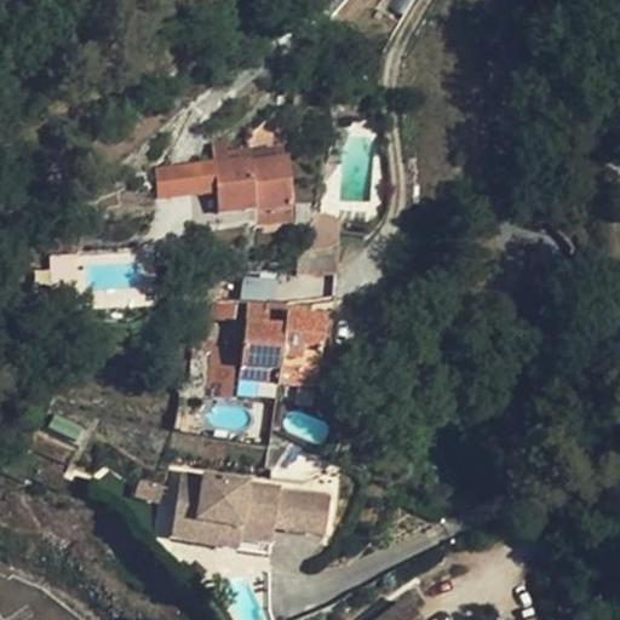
[(212,147),(214,170),(218,219),(254,216),(251,162),(228,165),(227,153),(225,147),(212,147)]
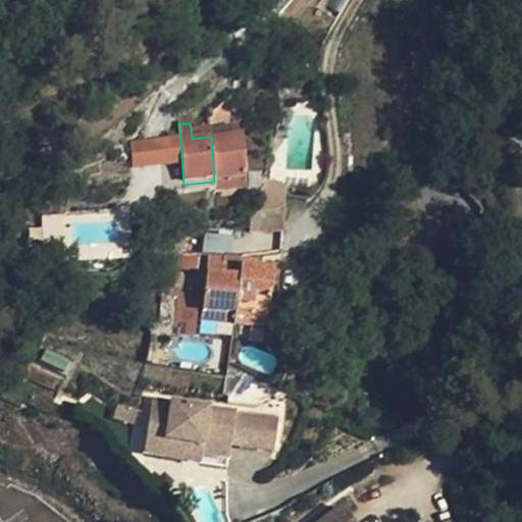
[(238,125),(224,126),(225,137),(211,137),(214,181),(244,180),(241,135),(239,136),(238,125)]
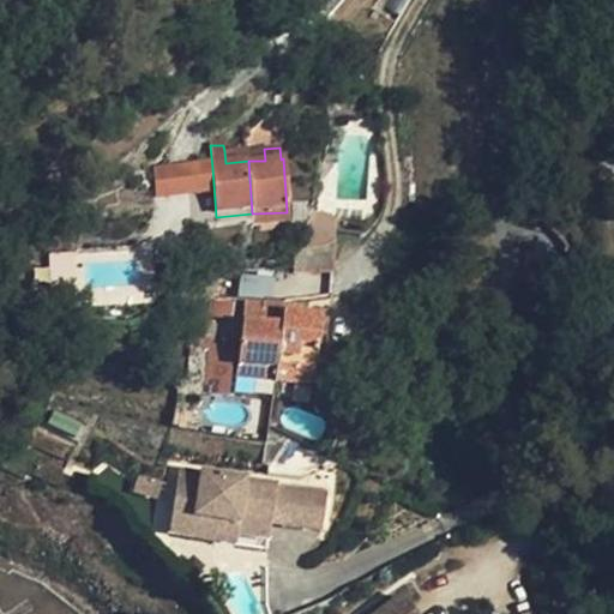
[(264,149),(247,150),(248,161),(265,161),(264,149)]
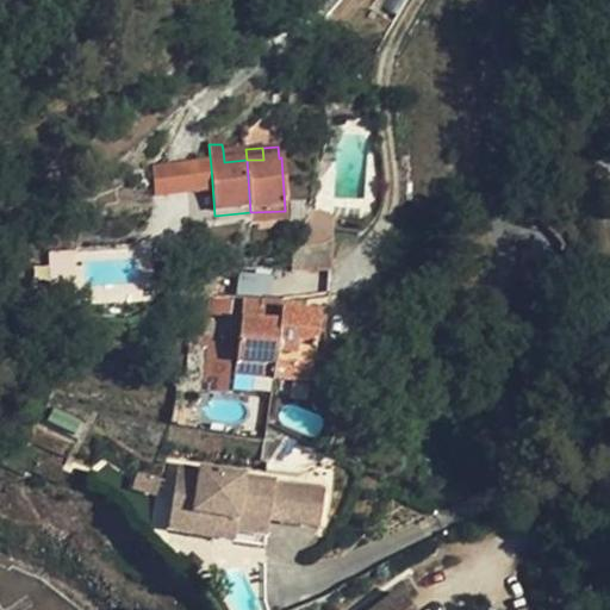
[(246,149),(223,150),(224,162),(247,160),(246,149)]
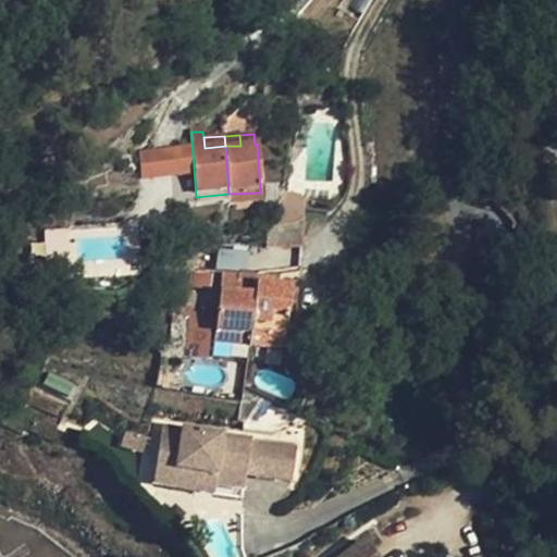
[(196,207),(229,205),(229,194),(196,197),(193,152),(178,153),(173,183),(175,208),(196,207)]
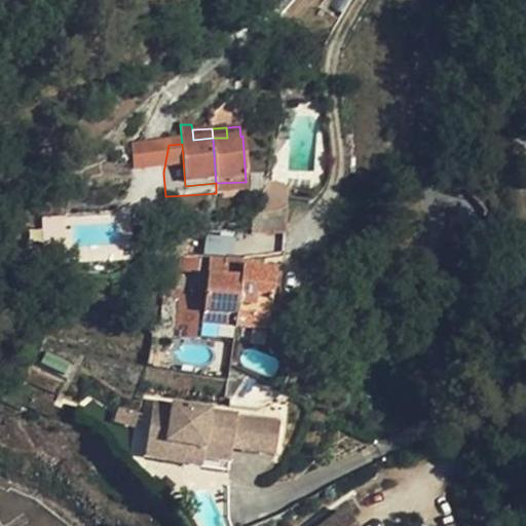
[(247,193),(246,182),(216,183),(216,193),(216,195),(247,193)]
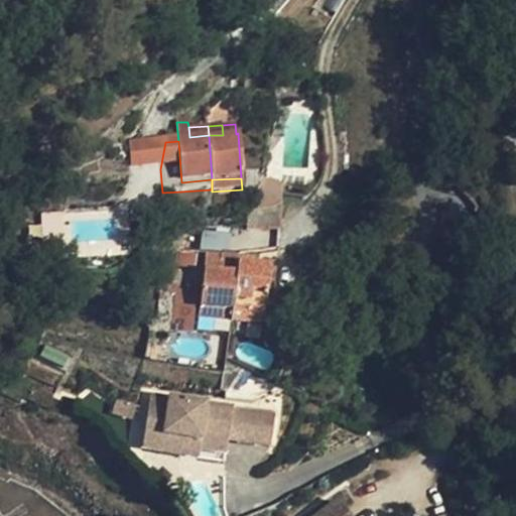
[(208,251),(201,306),(233,310),(234,305),(239,262),(240,255),(208,251)]
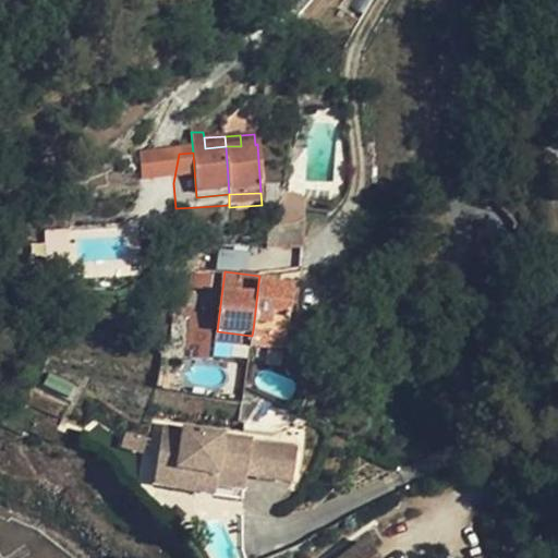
[(276,278),(259,276),(258,283),(275,286),(276,278)]
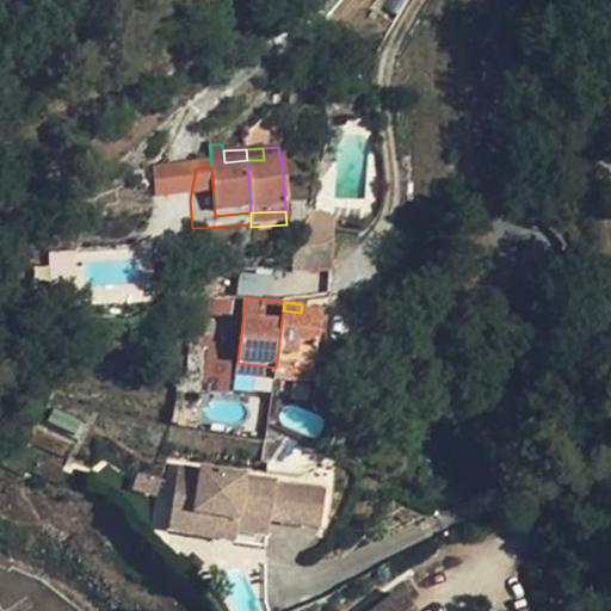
[(321,315),(301,313),(283,310),(277,362),(314,366),(321,315)]
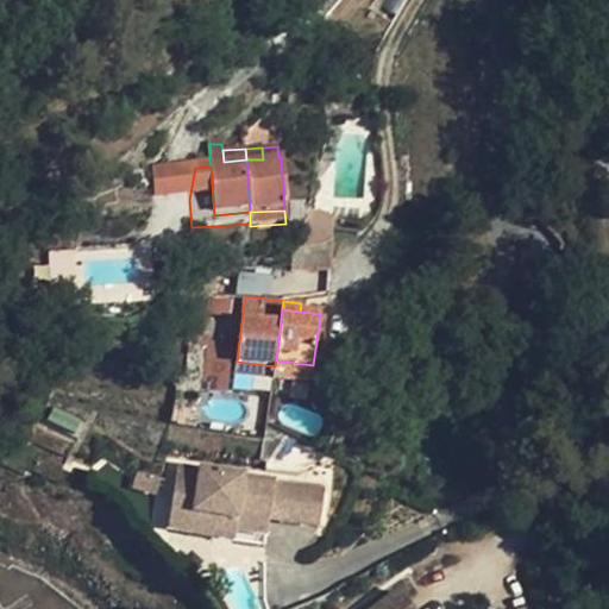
[(209,343),(203,391),(226,394),(232,346),(209,343)]
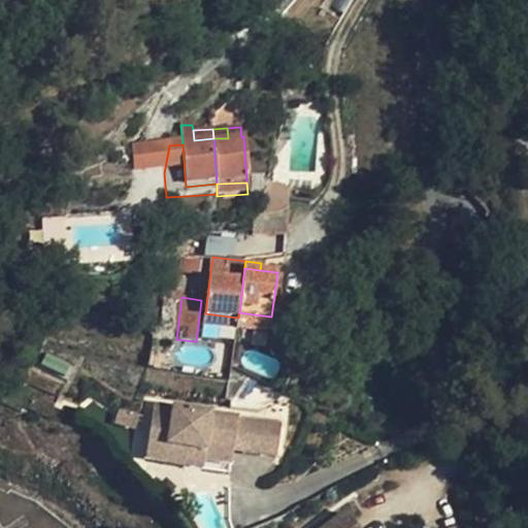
[(271,317),(239,312),(238,318),(237,329),(269,333),(271,317)]
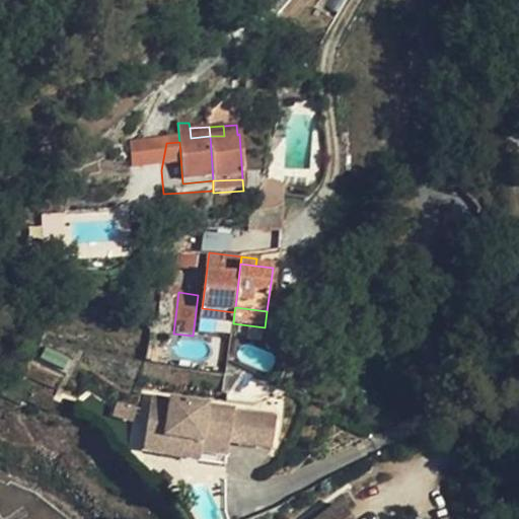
[(234,312),(202,308),(200,318),(233,323),(234,312)]
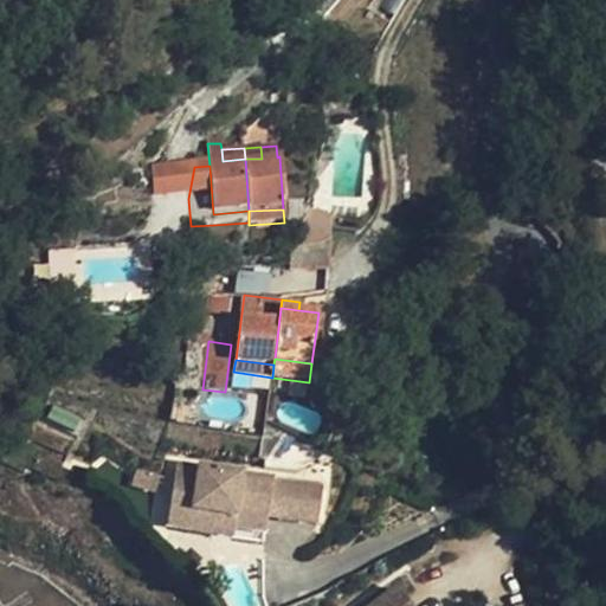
[(279,479),(194,465),(187,510),(251,520),(250,530),(281,535),(284,521),(285,509),(270,507),(272,495),(277,495),(279,479)]
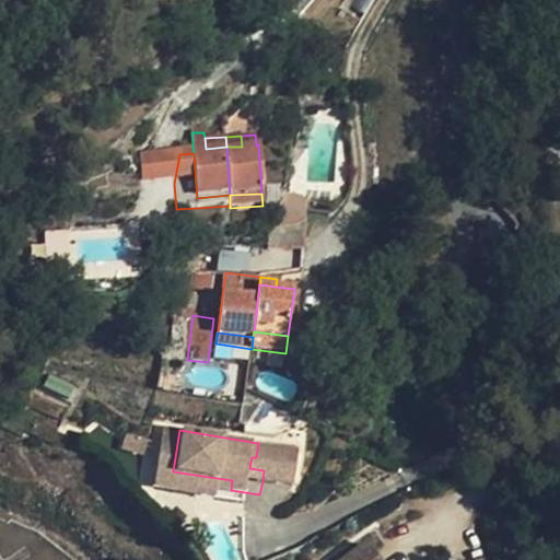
[(267,448),(268,445),(258,443),(256,457),(252,457),(249,468),(264,470),(267,448)]
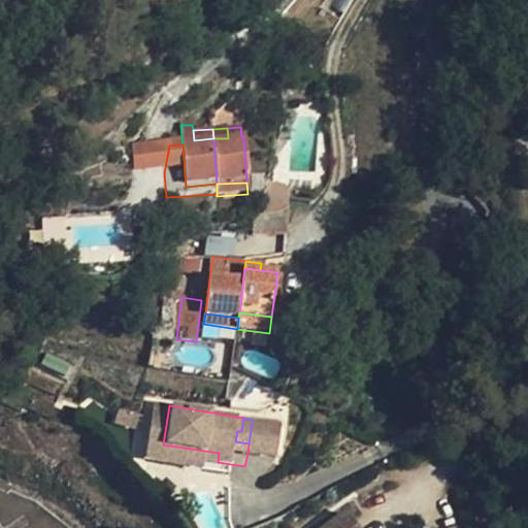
[(262,425),(252,423),(249,443),(248,454),(257,455),(262,425)]
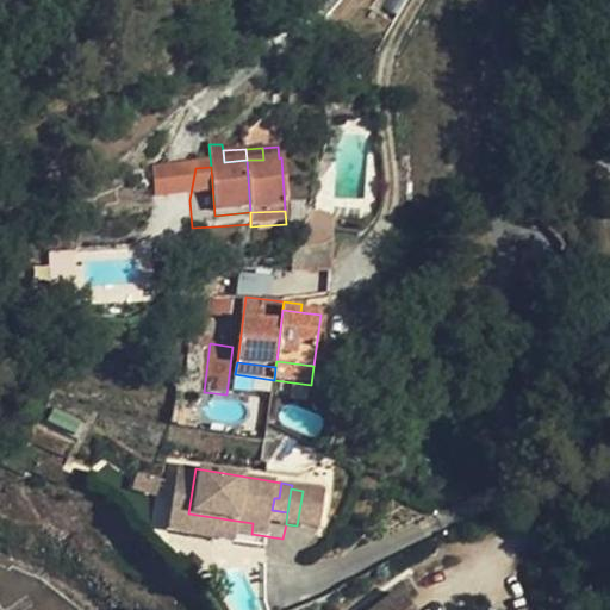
[(342,497),(303,491),(297,526),(335,531),(342,497)]
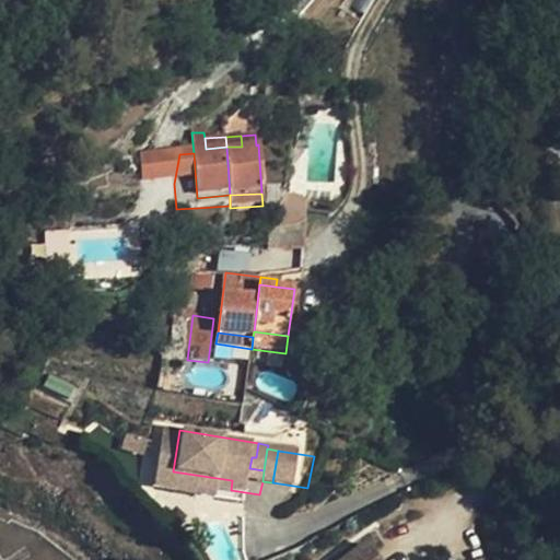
[(173,471),(171,489),(229,499),(231,490),(232,480),(173,471)]
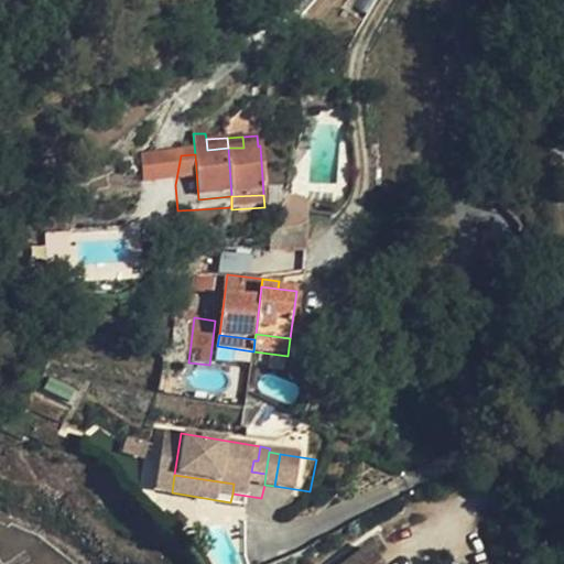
[(381,563),(371,549),(348,563),(381,563)]
